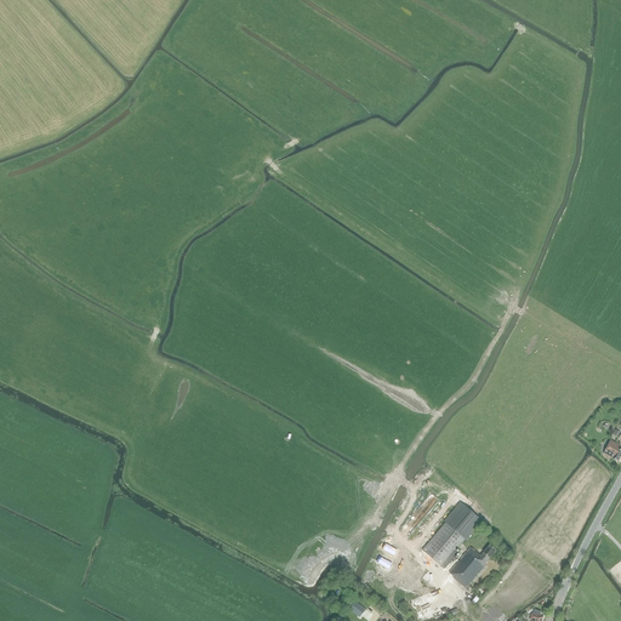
[(617,462),(620,455),(620,450),(617,449),(619,445),(610,440),(603,454),(617,462)]
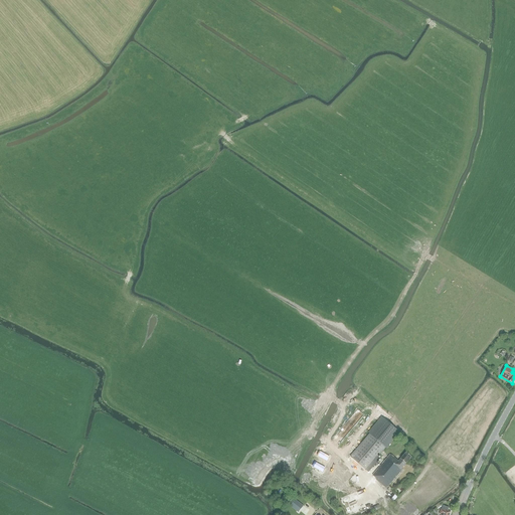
[(358,409),(353,416),(359,421),(364,414),(358,409)]
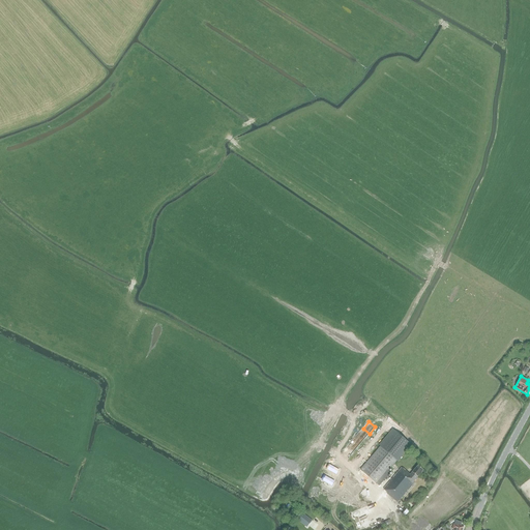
[(380,446),(360,470),(379,486),(390,472),(388,471),(396,461),(398,461),(411,445),(393,430),(380,446)]
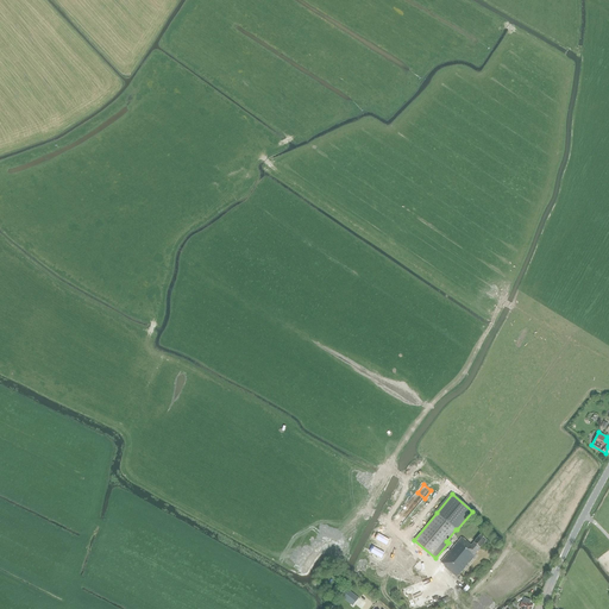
[(385,545),(389,539),(378,533),(376,539),(385,545)]
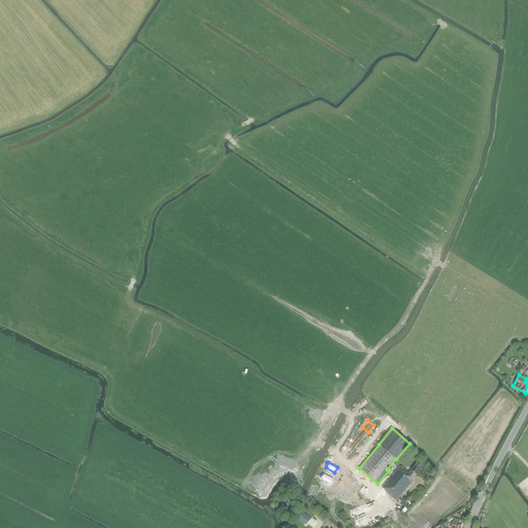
[(408,472),(400,465),(382,488),(386,491),(385,492),(396,501),(411,483),(410,482),(422,468),(416,464),(408,472)]
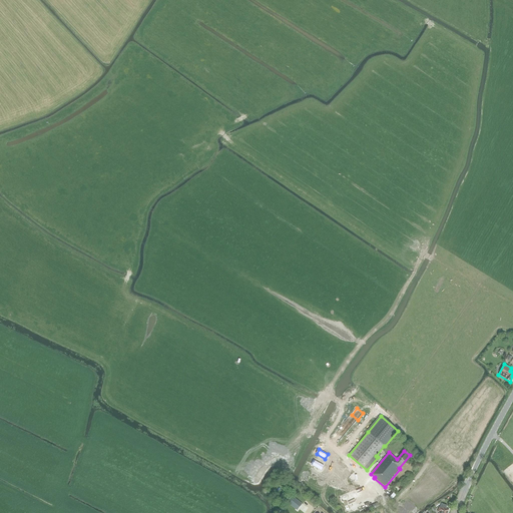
[(312,464),(321,469),(323,465),(314,460),(312,464)]
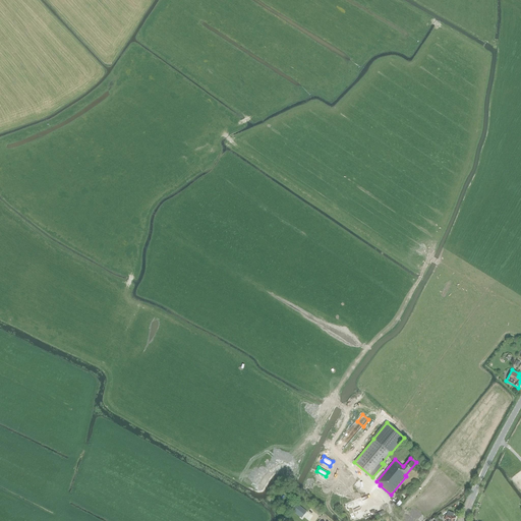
[(399,508),(403,504),(398,500),(395,504),(399,508)]
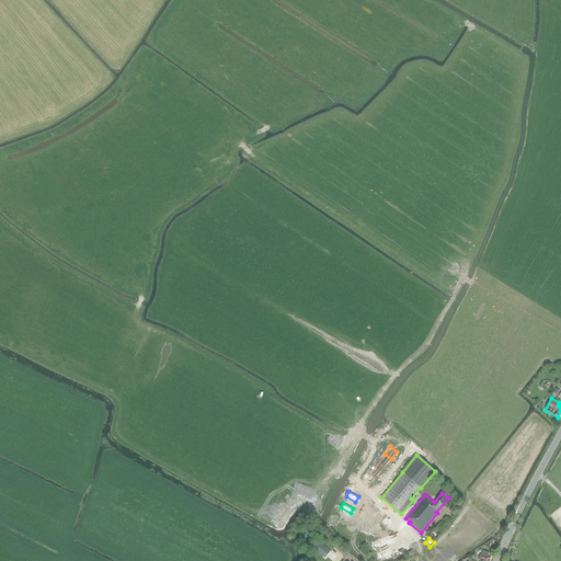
[(319,542),(315,550),(324,558),(330,551),(319,542)]
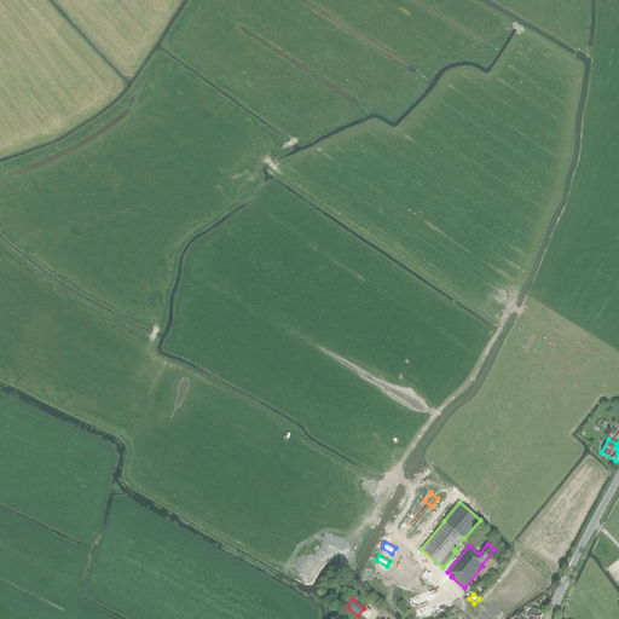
[(532,609),(531,614),(530,613),(528,618),(530,618),(528,618),(530,618),(539,618),(542,615),(538,614),(539,611),(533,608),(532,609)]
